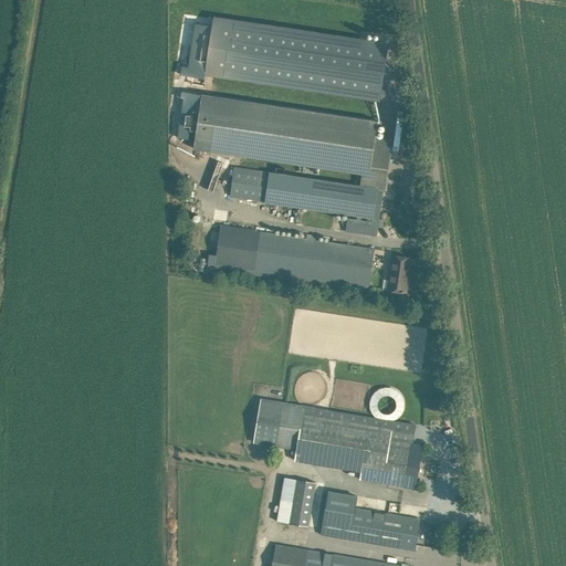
[(188,19),(179,74),(181,74),(205,77),(206,71),(379,97),(386,98),(387,90),(381,88),(388,43),(360,39),(215,17),(212,17),(211,23),(188,19)]
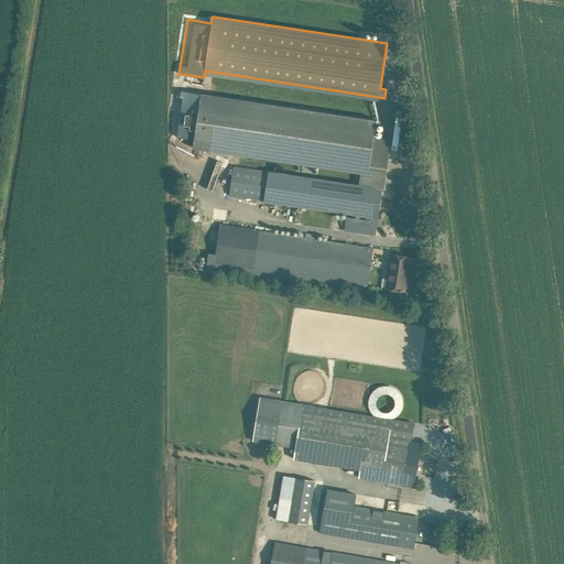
[(183,97),(177,137),(195,139),(193,148),(361,173),(359,185),(359,187),(381,190),(384,191),(390,147),(389,147),(388,147),(373,144),(377,123),(381,123),(381,120),(377,120),(181,90),(180,97),(183,97)]
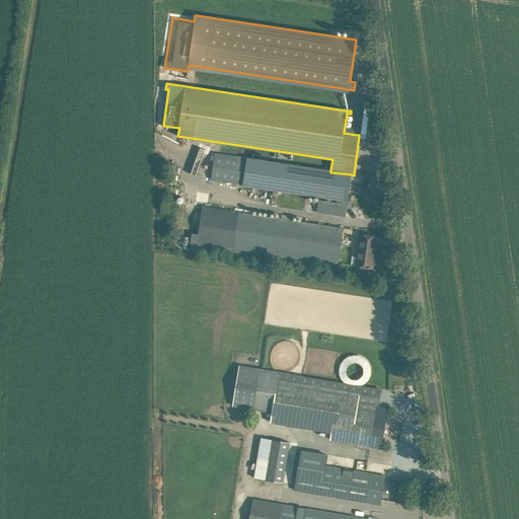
[(330,172),(330,170),(215,154),(211,180),(318,197),(325,198),(325,201),(318,200),(316,212),(345,216),(351,174),(330,172)]
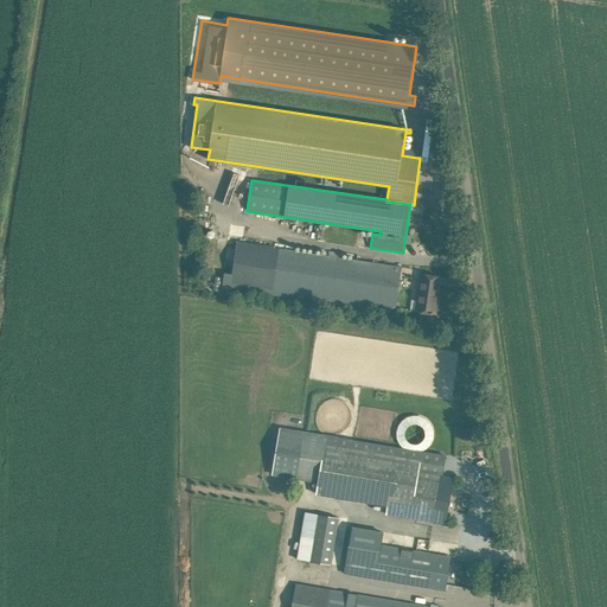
[(225,273),(222,291),(224,291),(229,288),(395,314),(402,267),(339,257),(339,253),(330,250),(328,255),(287,249),(288,244),(275,242),(275,247),(237,241),(232,274),(225,273)]
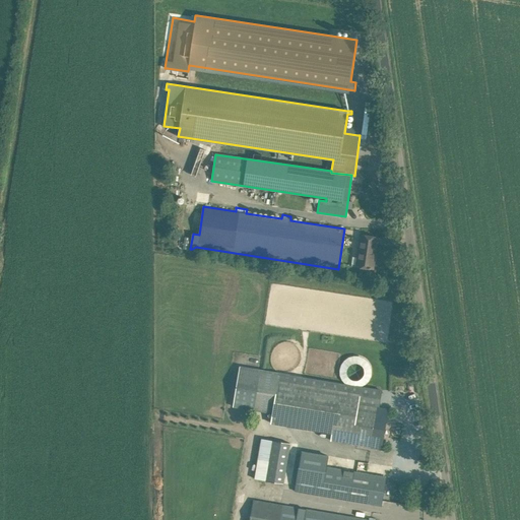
[(374,268),(378,237),(361,235),(356,266),(374,268)]
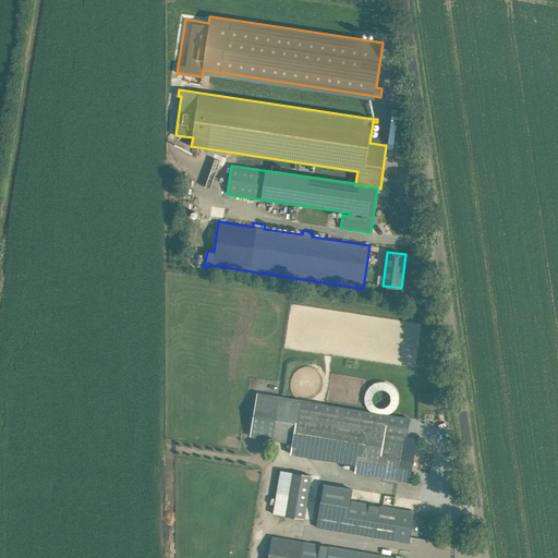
[(379,407),(383,408),(386,407),(389,405),(391,402),(391,399),(391,396),(389,392),(386,390),(383,389),(379,390),(376,392),(374,395),(374,399),(374,402),(376,405),(379,407)]
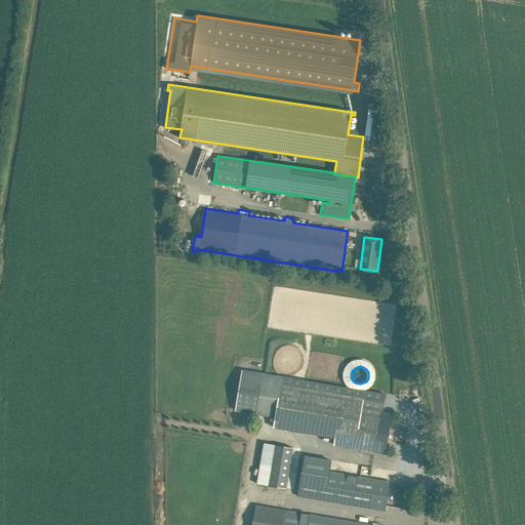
[(248,370),(242,410),(277,416),(276,427),(317,434),(316,441),(385,453),(392,412),(381,411),(385,393),(248,370)]
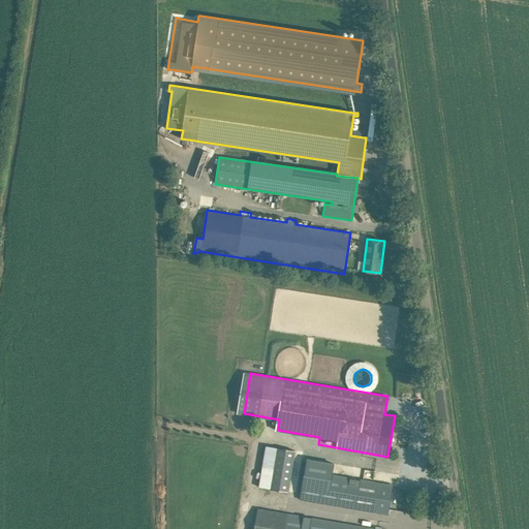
[(298,494),(304,453),(267,446),(259,488),(298,494)]
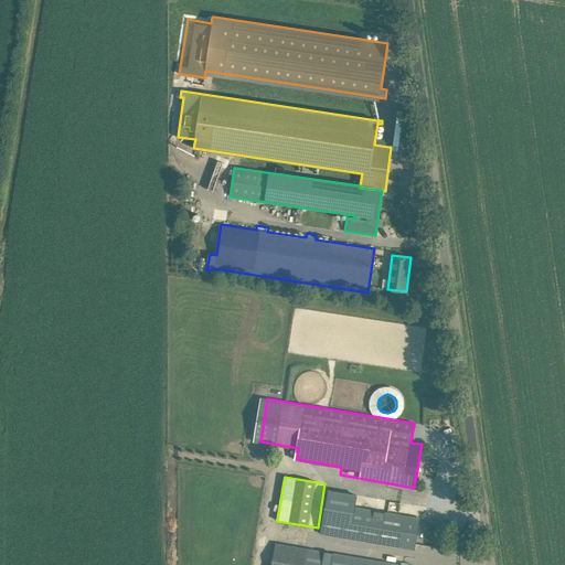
[(414,550),(418,518),(326,502),(320,533),(414,550)]
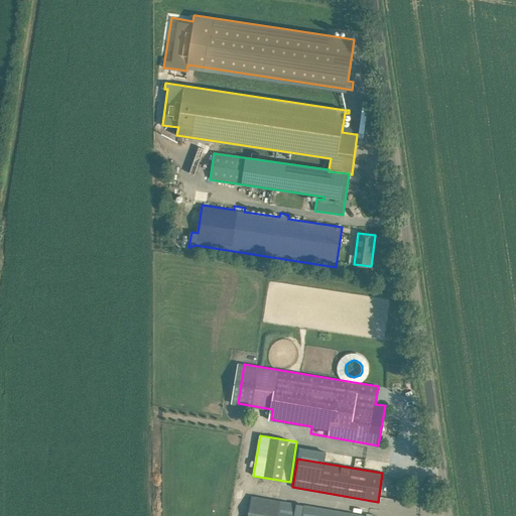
[(366,515),(279,501),(251,496),(247,515),(366,515)]
